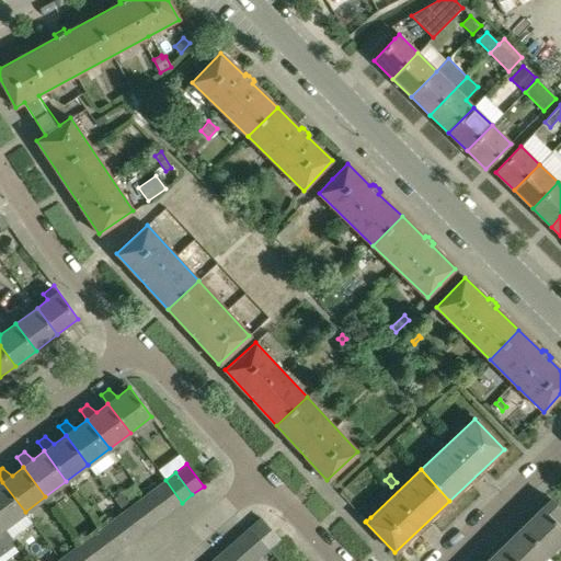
[(165,480),(155,488),(171,511),(182,503),(165,480)]
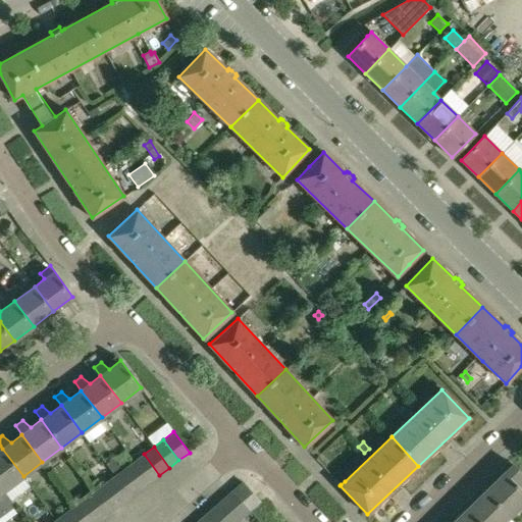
[(0,485),(3,490),(23,476),(2,449),(0,450),(0,485)]
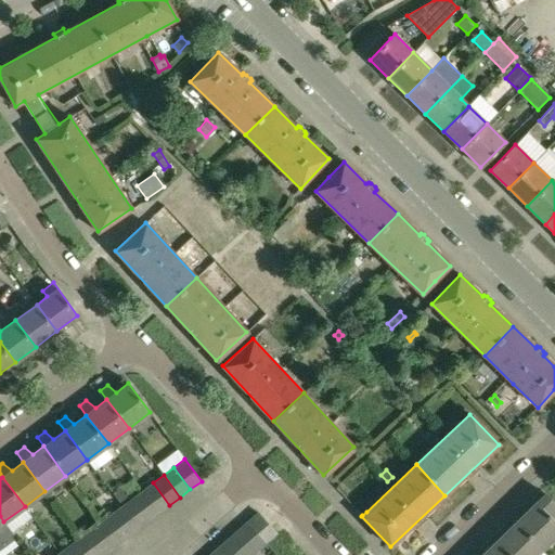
[(169,505),(153,482),(142,490),(159,513),(169,505)]
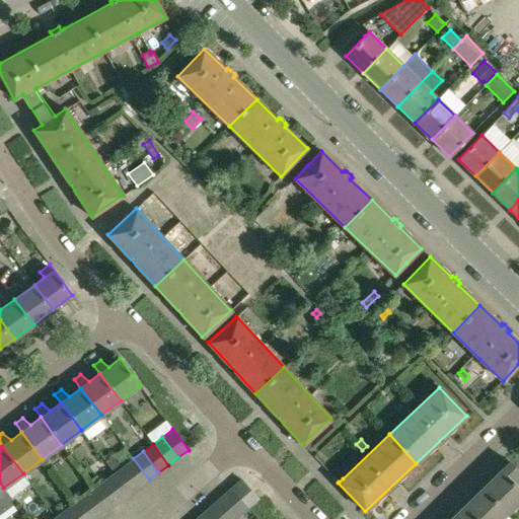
[(115,472),(114,473),(129,494),(139,487),(124,466),(120,468),(110,456),(104,460),(115,472)]
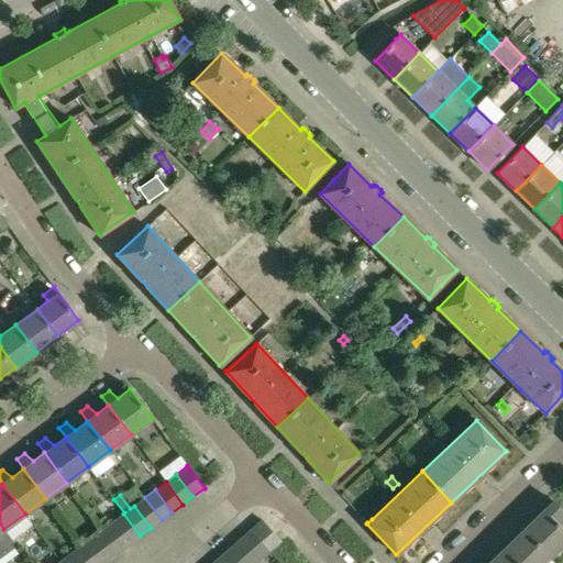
[(144,497),(134,506),(151,528),(162,520),(144,497)]
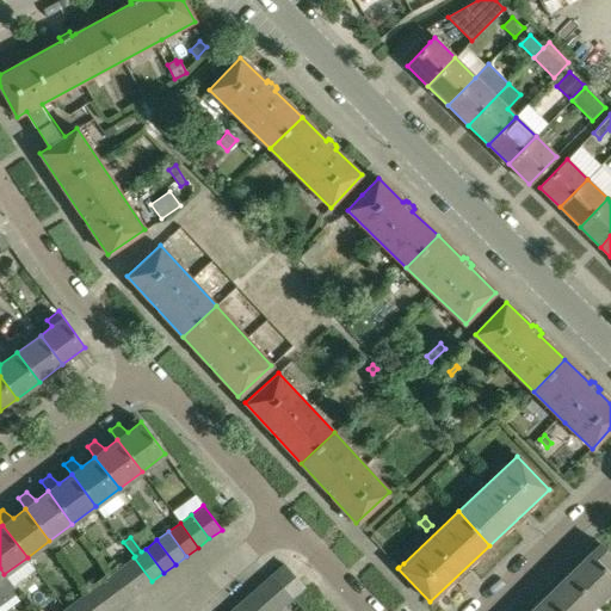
[(531,610),(599,610),(594,605),(610,588),(610,555),(600,544),(531,610)]
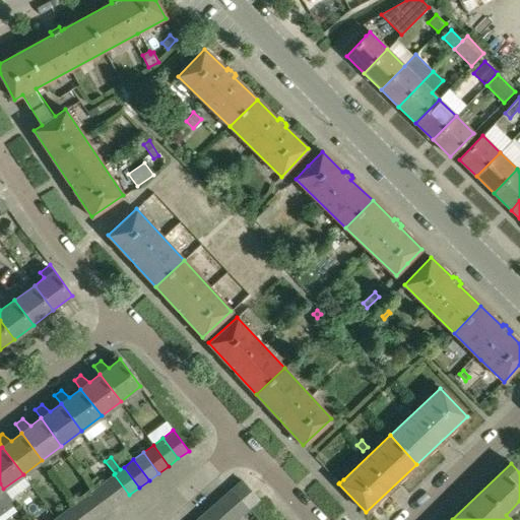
[(114,474),(104,481),(120,502),(129,495),(114,474)]
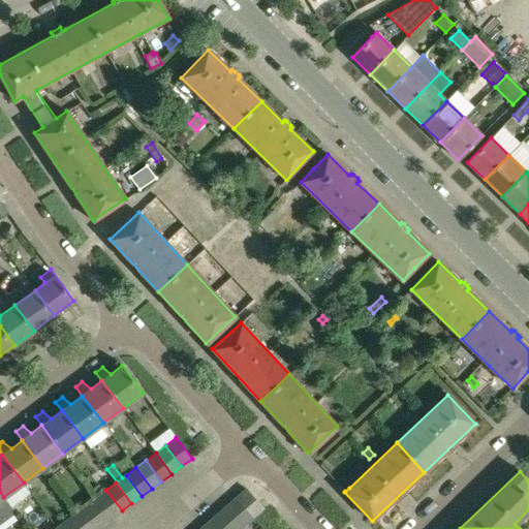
[(344,483),(340,486),(345,491),(349,488),(344,483)]
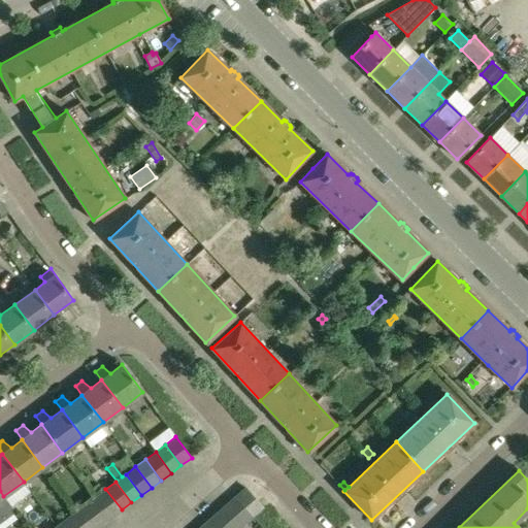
[(234,496),(252,516),(262,507),(244,488),(234,496)]
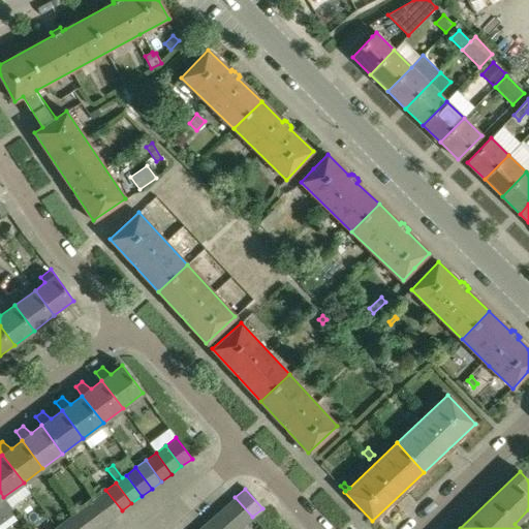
[(105,490),(96,497),(112,519),(122,510),(105,490)]
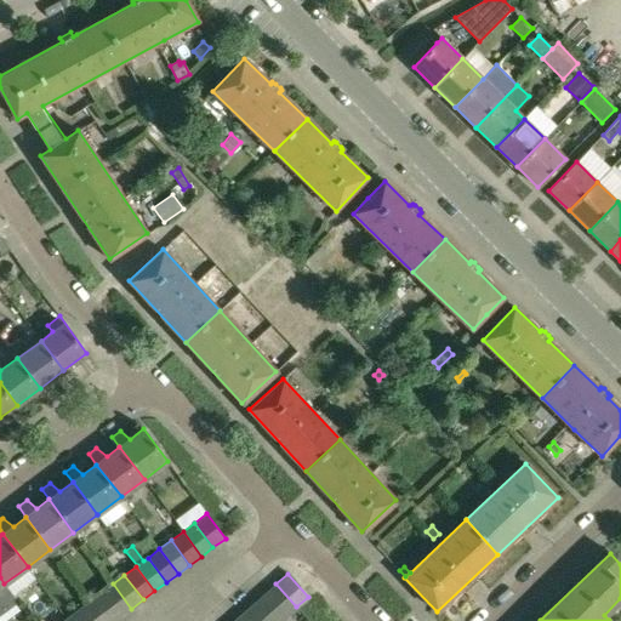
[(4,584),(0,577),(0,607),(13,597),(4,584)]
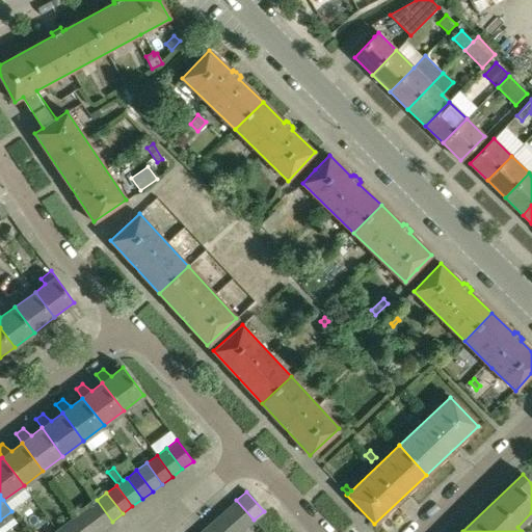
[(112,522),(97,500),(86,507),(102,529),(112,522)]
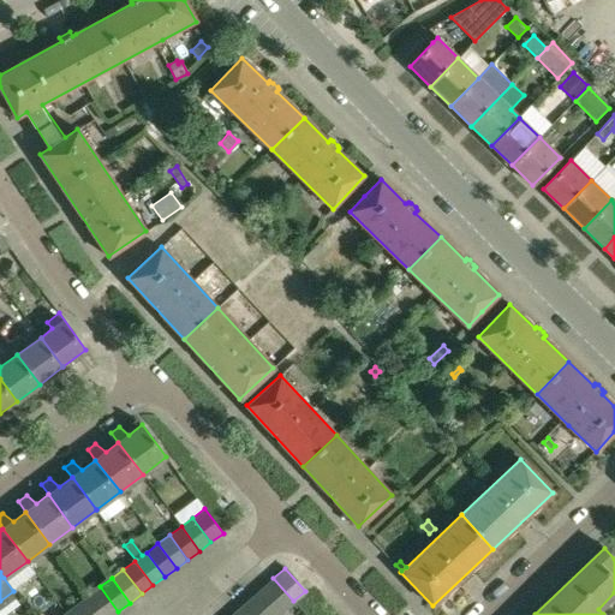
[(267,614),(278,614),(293,601),(273,578),(251,597),(267,614)]
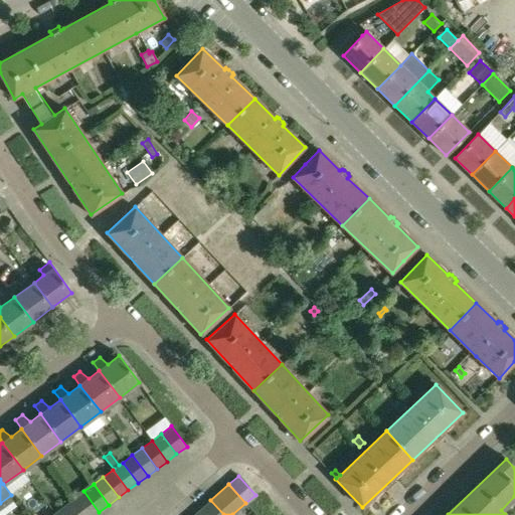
[(83,491),(74,499),(86,514),(95,514),(99,512),(83,491)]
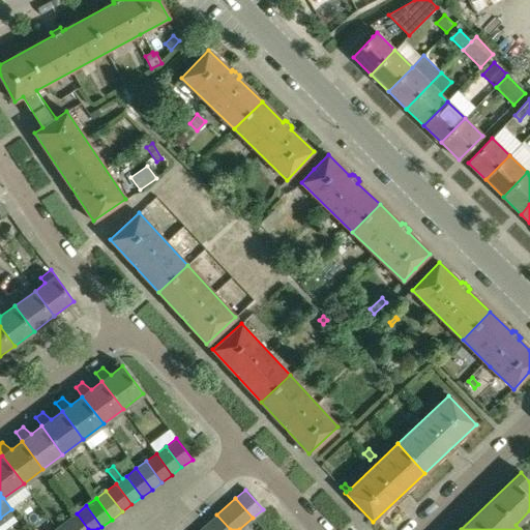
[(88,529),(77,513),(66,521),(72,529),(88,529)]
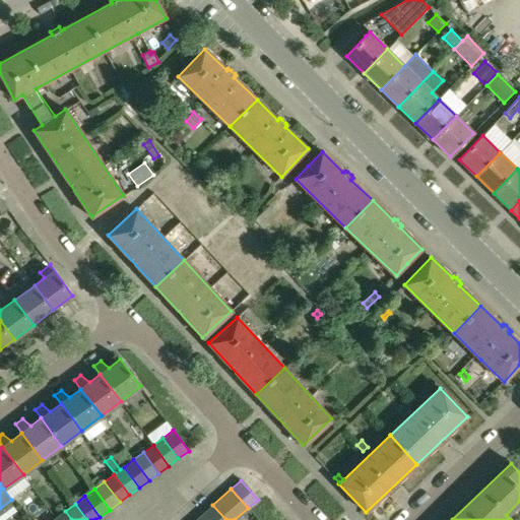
[(225,519),(212,505),(195,519),(225,519)]
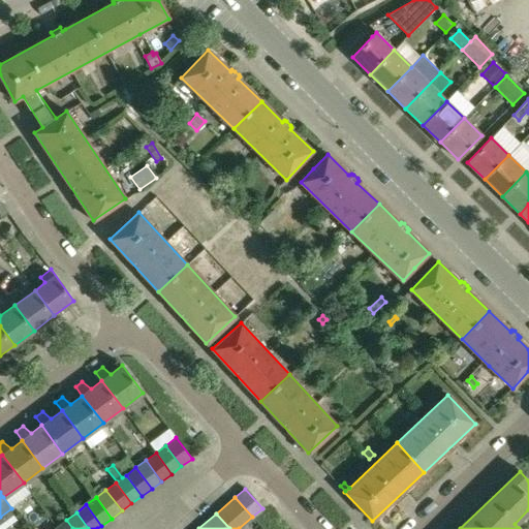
[(53,522),(56,527),(57,528),(72,528),(66,520),(62,515),(53,522)]
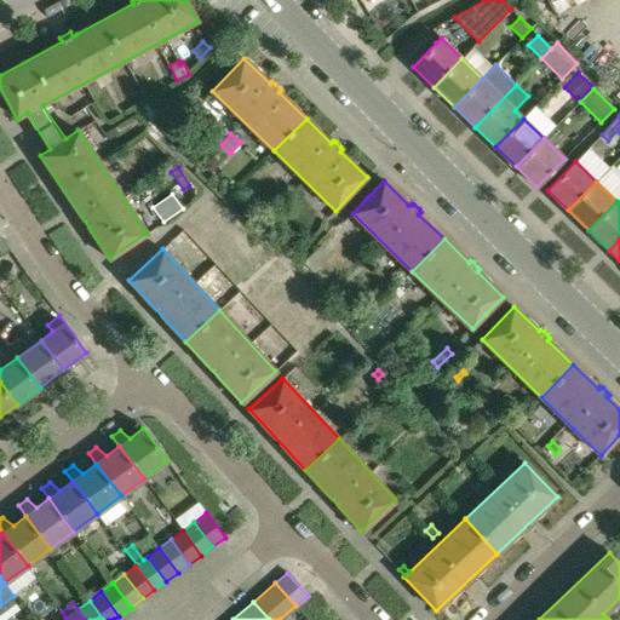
[(67,619),(65,618),(62,612),(59,609),(47,618),(49,619),(67,619)]
